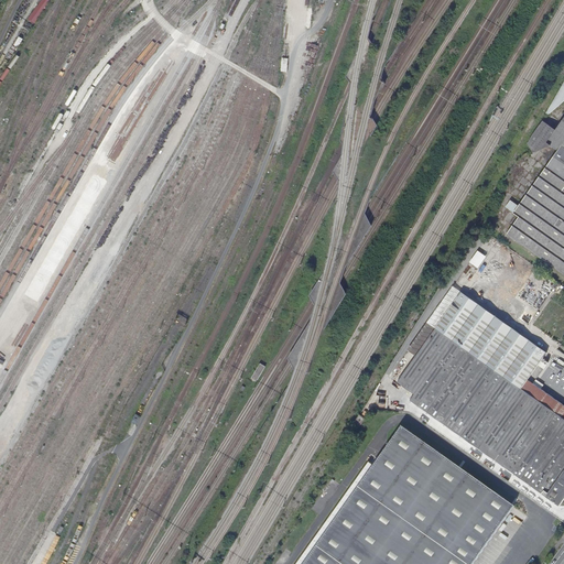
[(51,1),(49,0),(42,0),(29,20),(34,24),(51,1)]
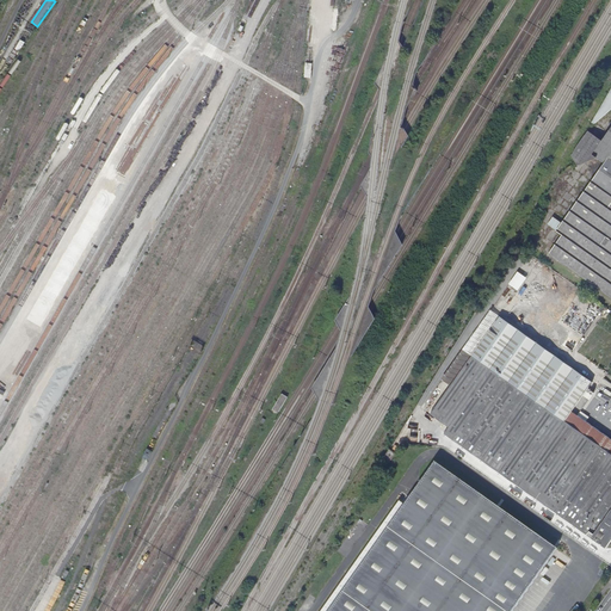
[(580,142),(573,153),(576,164),(593,153),(604,140),(587,128),(580,142)]
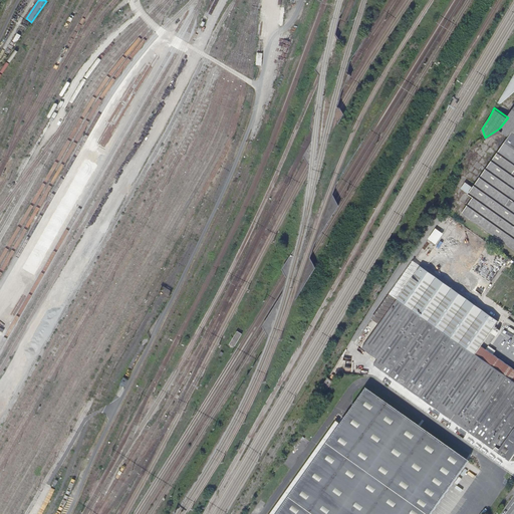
[(491,163),(513,179),(513,107),(508,117),(499,129),(510,137),(491,163)]
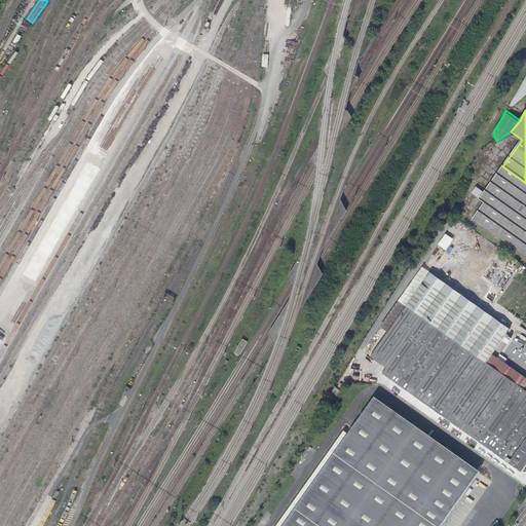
[(525,183),(502,166),(481,197),(485,200),(474,217),(525,254),(525,183)]
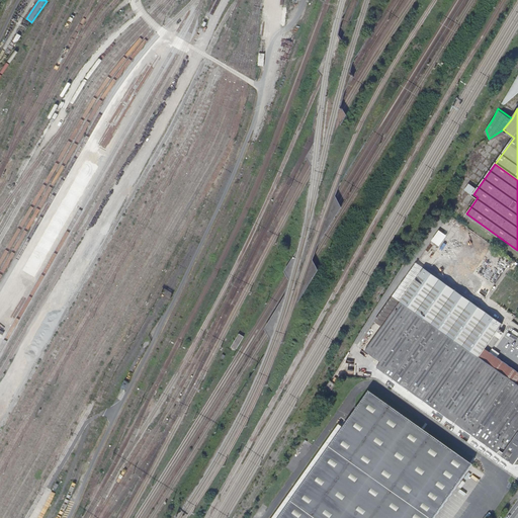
[(464,189),(472,194),(477,188),(469,183),(464,189)]
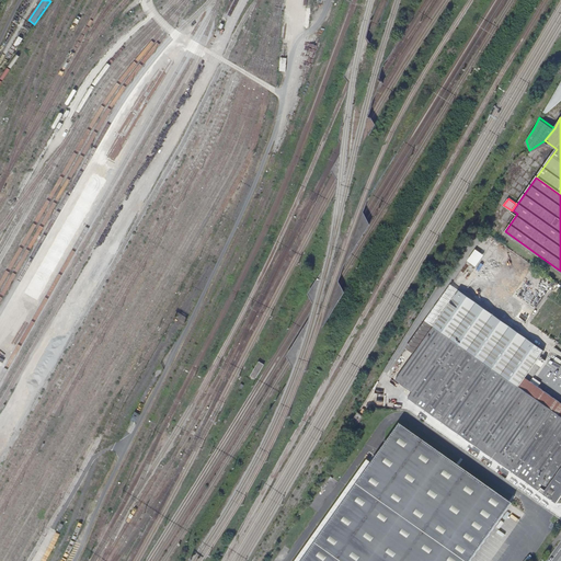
[(474,249),(468,261),(477,266),(483,253),(474,249)]
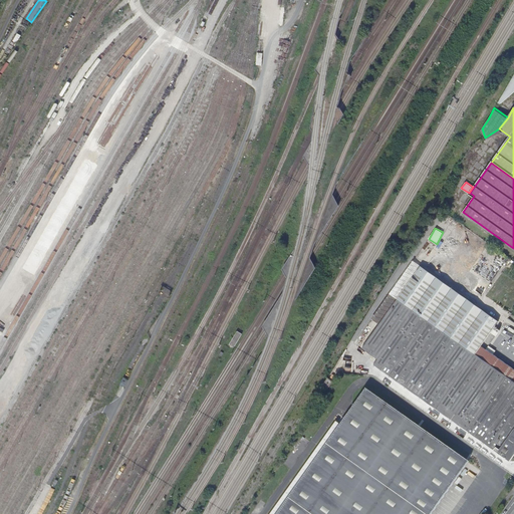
[(499,455),(513,433),(513,381),(476,355),(482,346),(493,331),(499,322),(436,277),(431,273),(413,261),(354,343),(362,348),(377,359),(373,364),(499,455)]
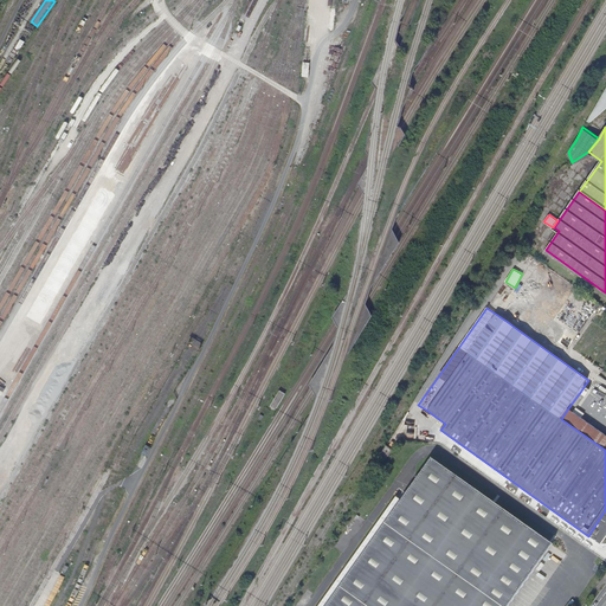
[(279,391),(270,407),(276,411),(285,394),(279,391)]
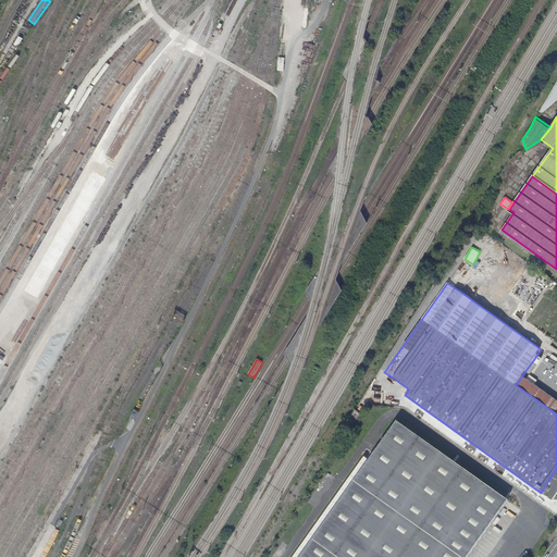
[(530,374),(527,379),(535,385),(537,381),(531,375),(530,374)]
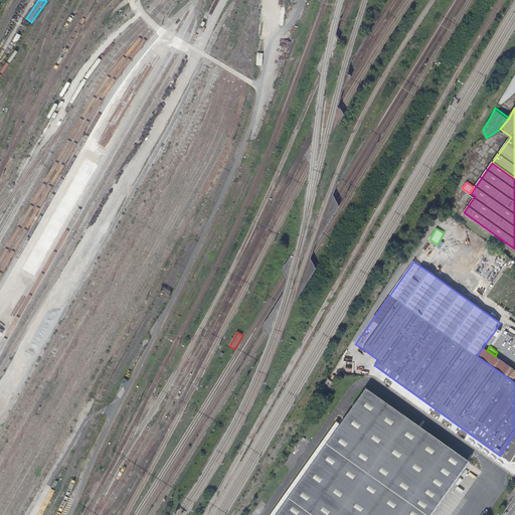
[(487,350),(483,347),(477,356),(514,382),(514,370),(495,356),(487,350)]
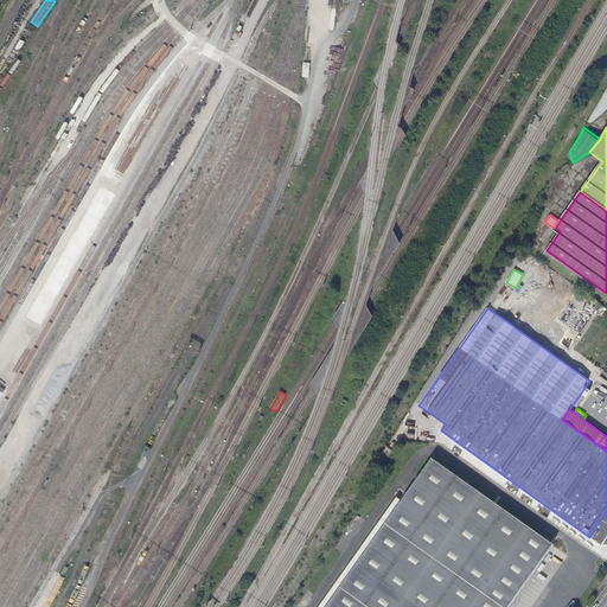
[(152,449),(146,446),(141,455),(147,459),(152,449)]
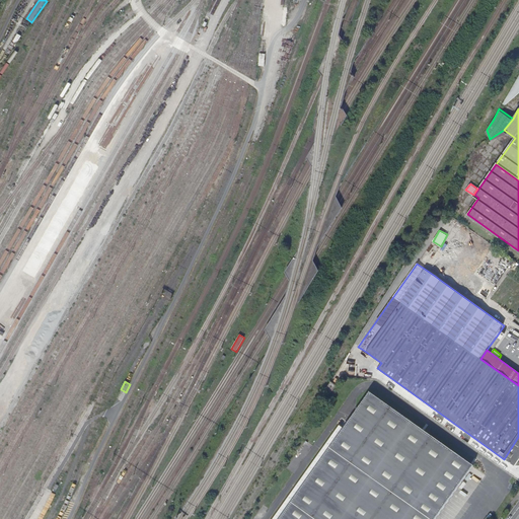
[(327,391),(332,395),(340,385),(335,381),(327,391)]
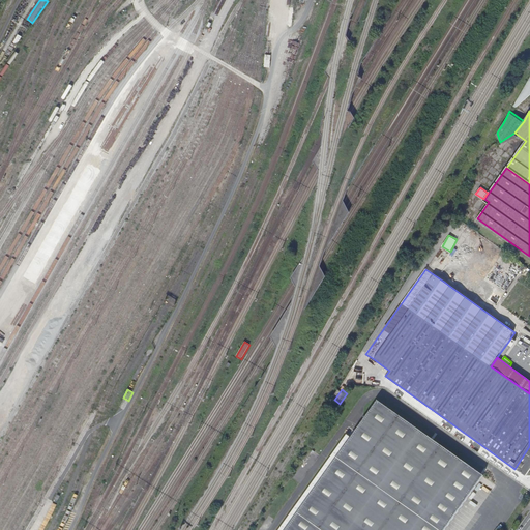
[(447,529),(487,476),(381,401),(358,433),(354,438),(337,461),(320,486),(300,513),(288,529),(447,529)]
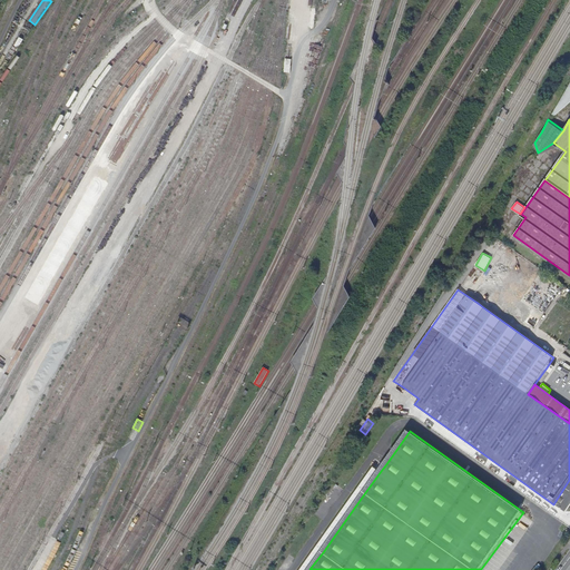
[(310,569),(323,552),(344,522),(363,495),(381,471),(376,467),(346,508),(340,517),(305,564),(301,569),(310,569)]
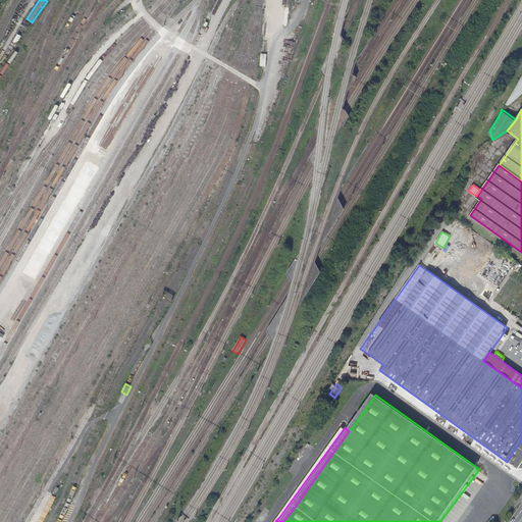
[(521,439),(507,462),(519,470),(521,466),(521,439)]
